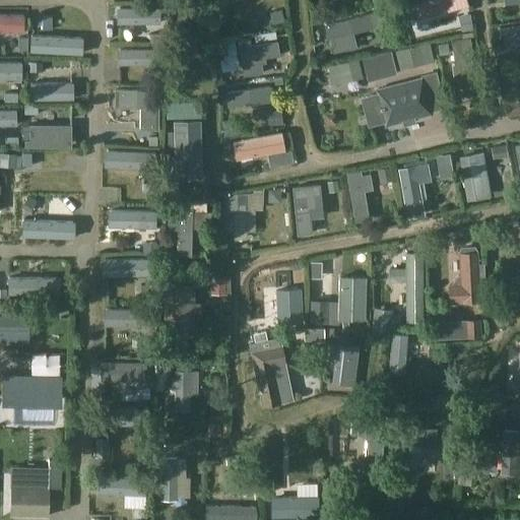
[(220,20),(268,9),(265,0),(258,0),(217,10),(220,20)]
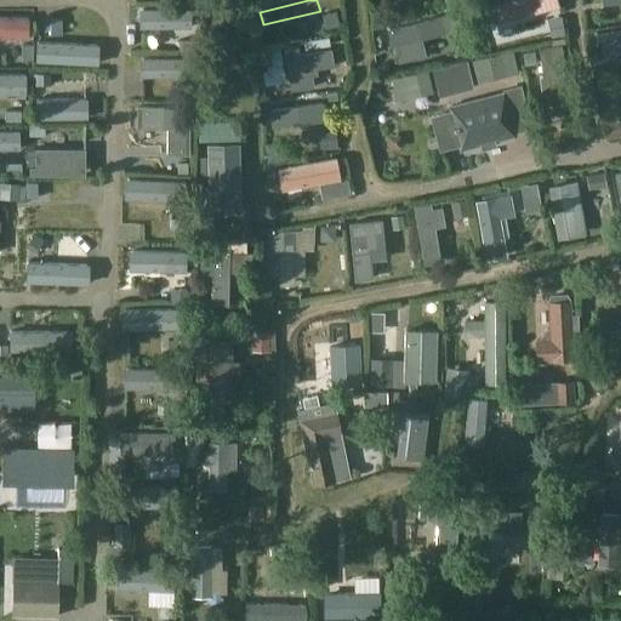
[(496,21),(528,13),(546,9),(542,0),(514,0),(493,5),(496,21)]
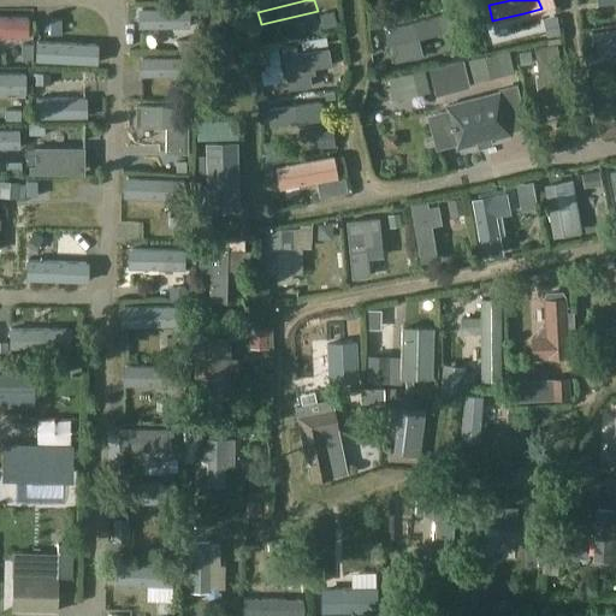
[(594,22),(615,19),(615,7),(593,11),(594,22)]
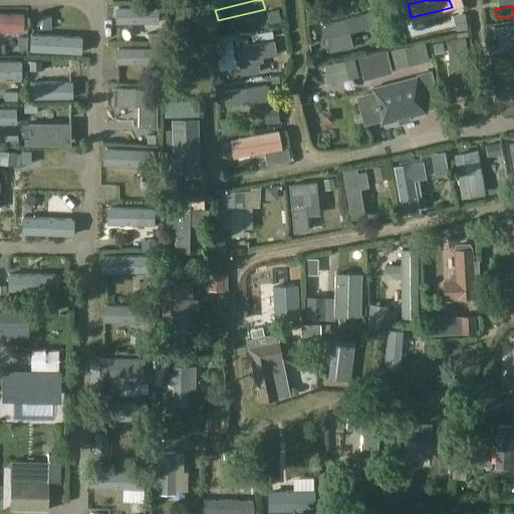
[(265,12),(268,24),(280,21),(277,9),(265,12)]
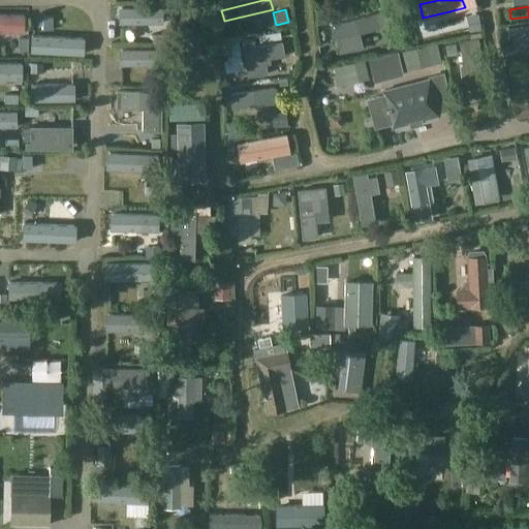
[(444,13),(447,24),(464,20),(462,9),(444,13)]
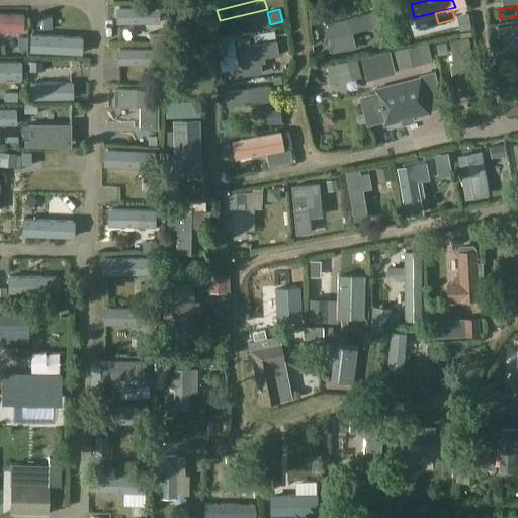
[(323,39),(349,33),(371,28),(367,13),(319,25),(323,39)]
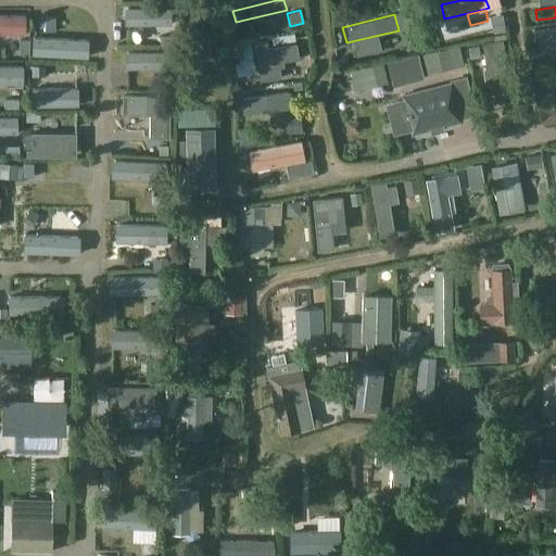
[(25,16),(0,15),(0,34),(25,35),(25,16)]
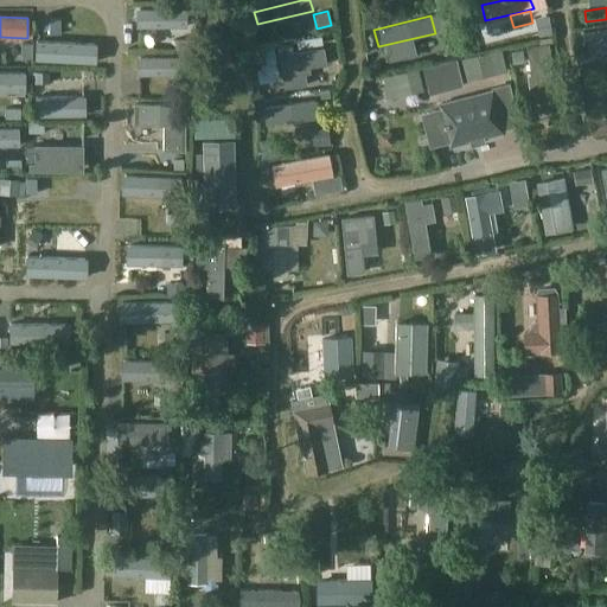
[(509,17),(483,23),(486,37),(512,30),(509,17)]
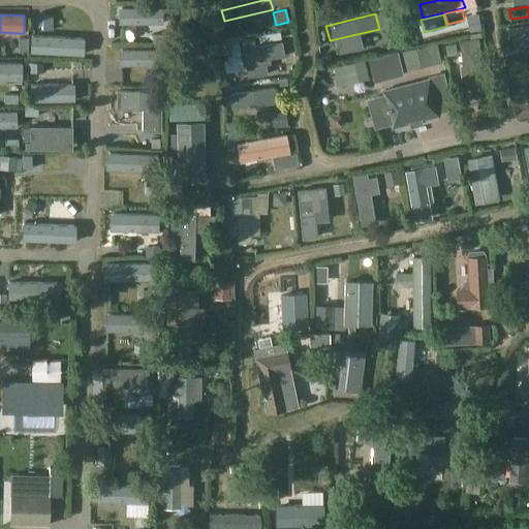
[(528,37),(520,38),(519,28),(505,29),(507,50),(510,50),(512,65),(528,63),(528,37)]
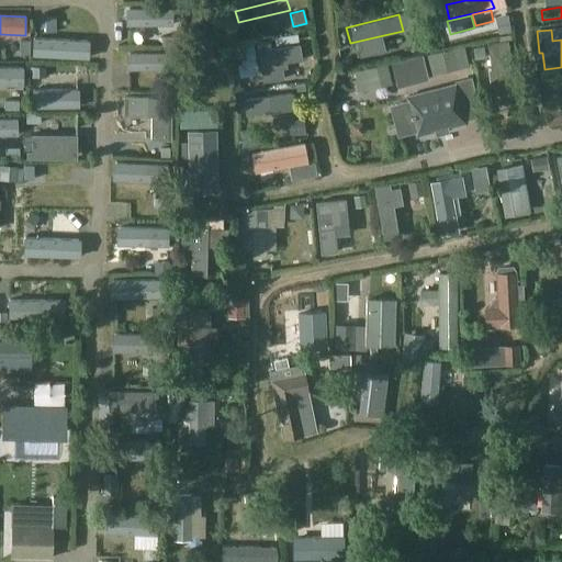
[(149,42),(149,33),(122,34),(123,43),(149,42)]
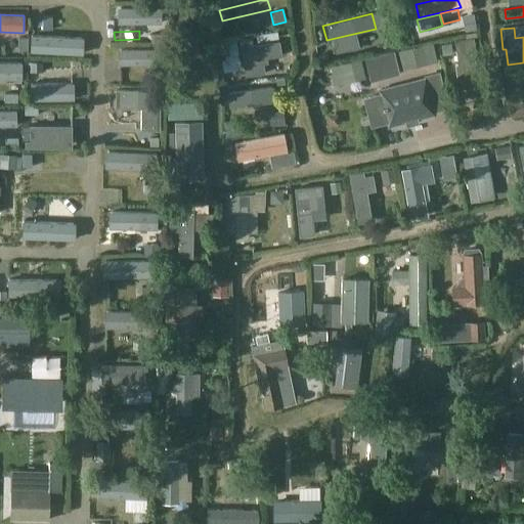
[(211,33),(199,33),(184,32),(183,76),(198,76),(198,49),(211,49),(211,33)]
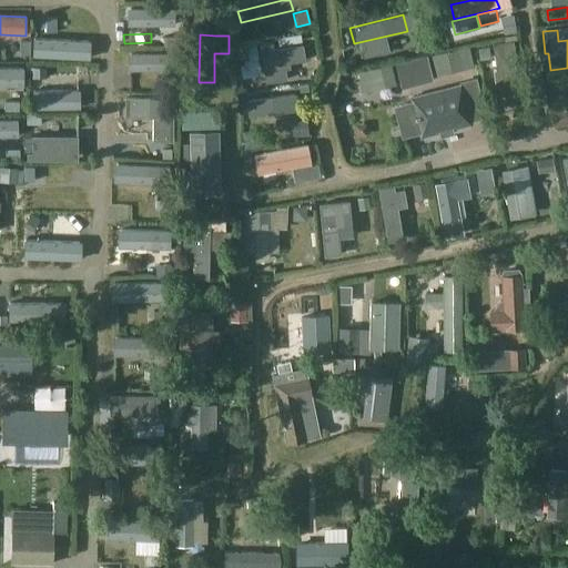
[(31,58),(89,60),(90,41),(32,39),(31,58)]
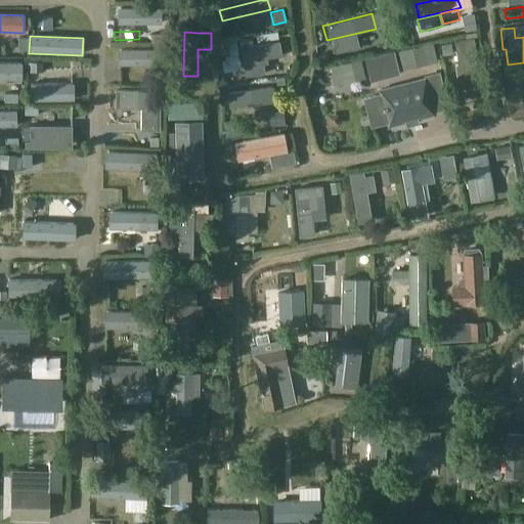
[(481,103),(472,39),(452,42),(461,105),(481,103)]
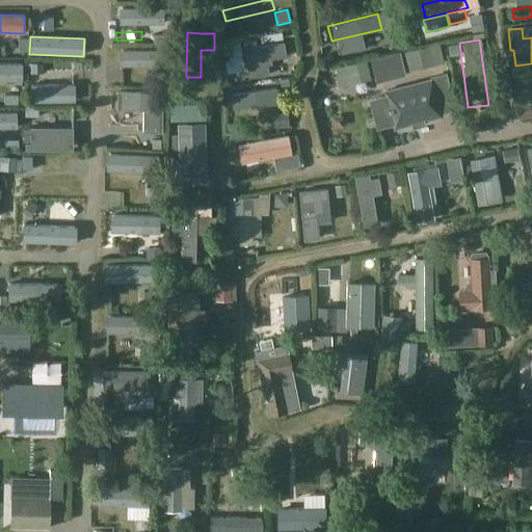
[(283,57),(281,43),(240,49),(245,78),(269,75),(267,59),(283,57)]
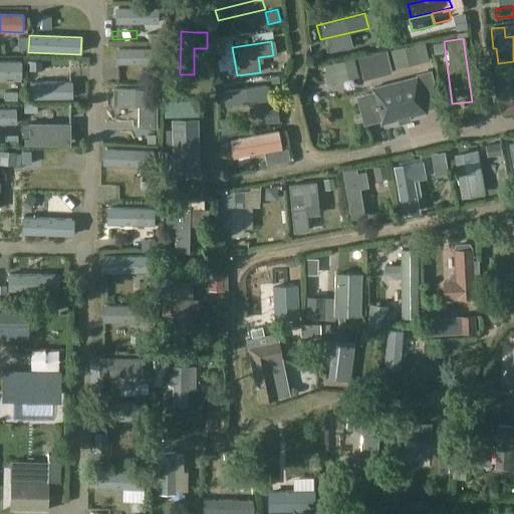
[(423,43),(390,51),(395,68),(427,60),(423,43)]
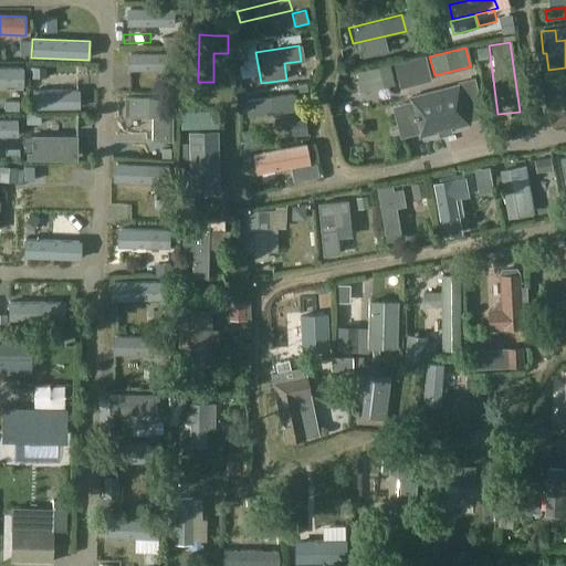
[(388,64),(355,73),(360,94),(394,85),(388,64)]
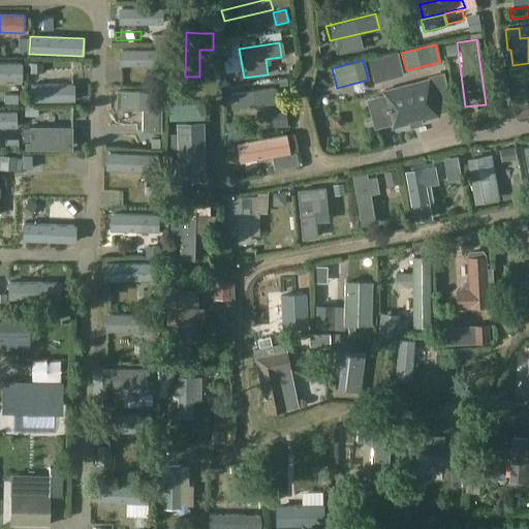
[(0,81),(21,82),(21,64),(0,63),(0,81)]
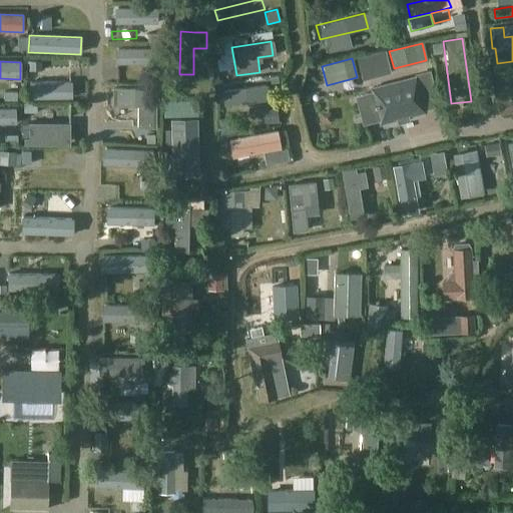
[(28,61),(28,71),(41,71),(41,61),(28,61)]
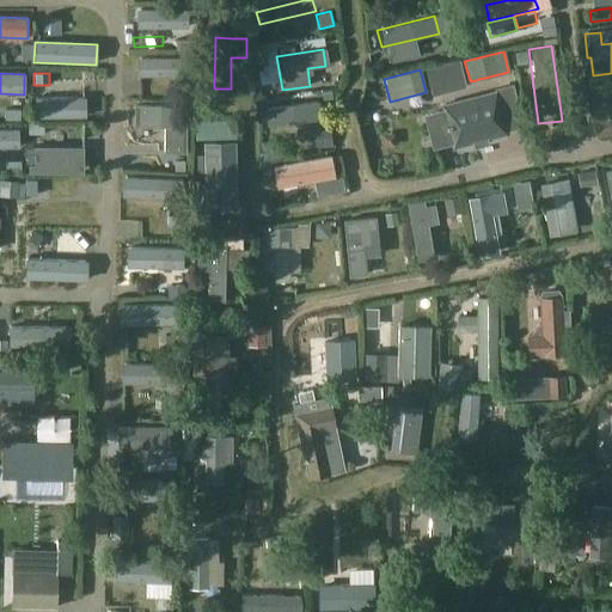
[(132,75),(135,102),(164,99),(160,73),(132,75)]
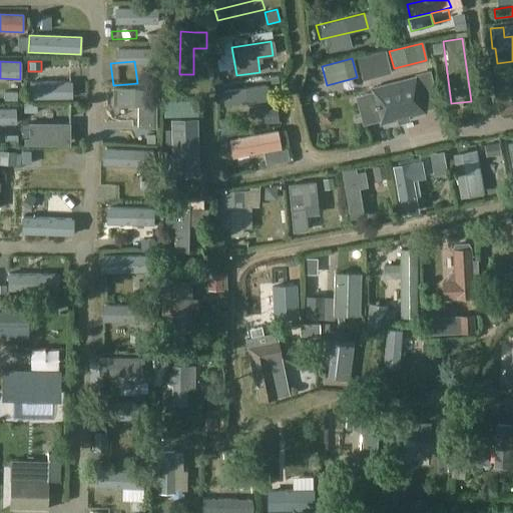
[(144,68),(144,77),(156,77),(156,68),(144,68)]
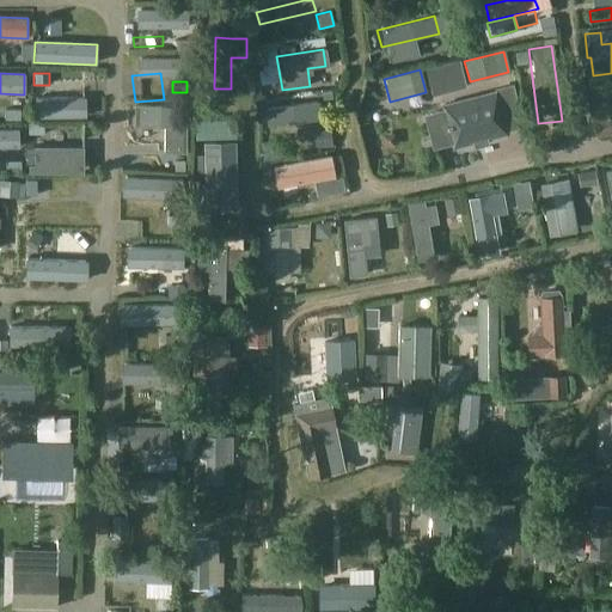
[(508,132),(495,91),(440,104),(441,110),(451,145),(452,150),(473,145),(488,140),(508,135),(508,132)]
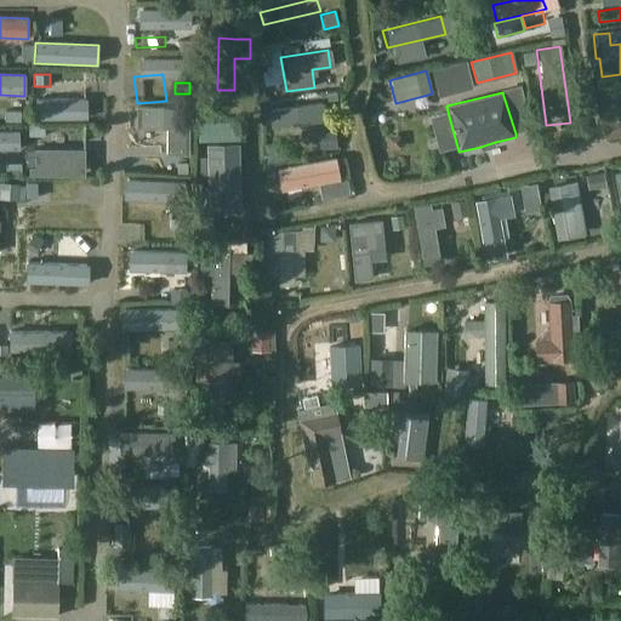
[(186,107),(136,107),(136,130),(163,130),(163,157),(187,155),(186,107)]
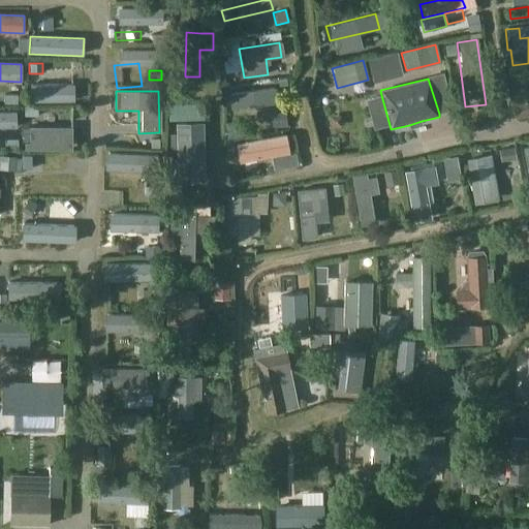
[(4,95),(4,104),(17,104),(17,95),(4,95)]
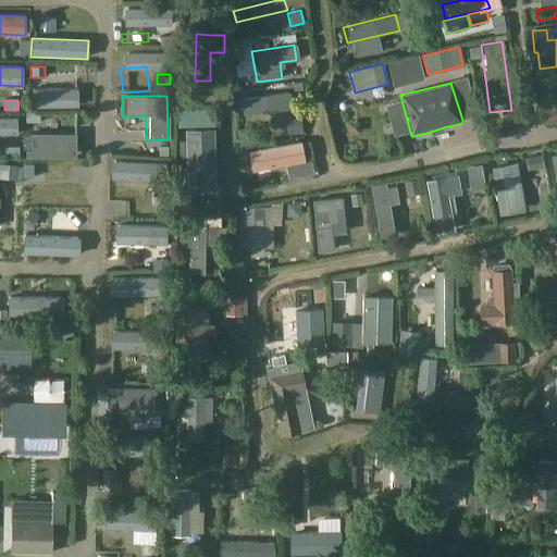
[(76,104),(29,104),(29,121),(77,121),(76,104)]
